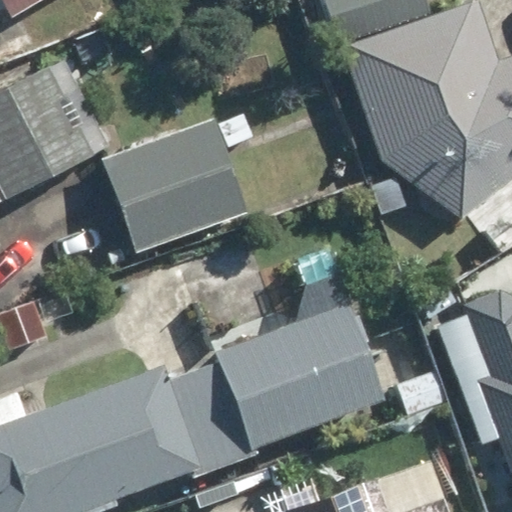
[(0,0),(0,53),(2,52),(0,49),(0,7),(4,5),(11,17),(39,0),(0,0)]
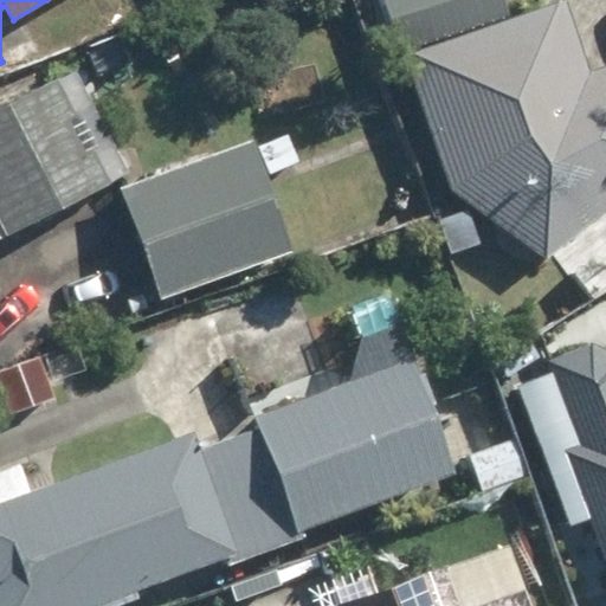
[(503,0),(380,0),(399,51),(508,13),(503,0)]
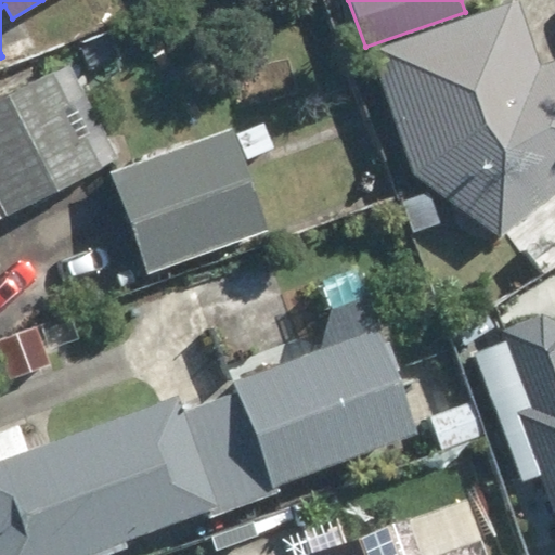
[(515,0),(371,52),(415,175),(501,235),(554,193),(554,59),(539,65),(515,0)]
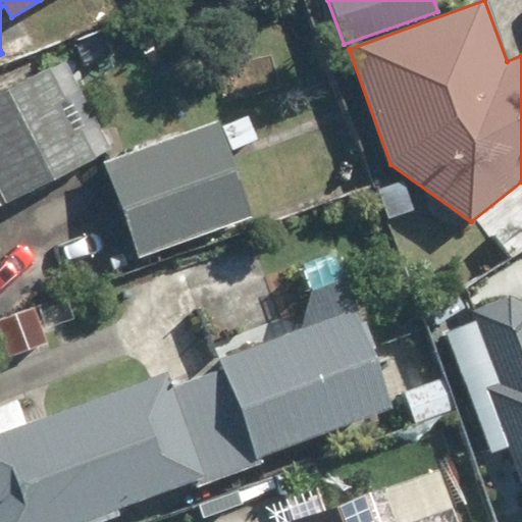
[(0,195),(99,146),(51,54),(0,80),(0,195)]
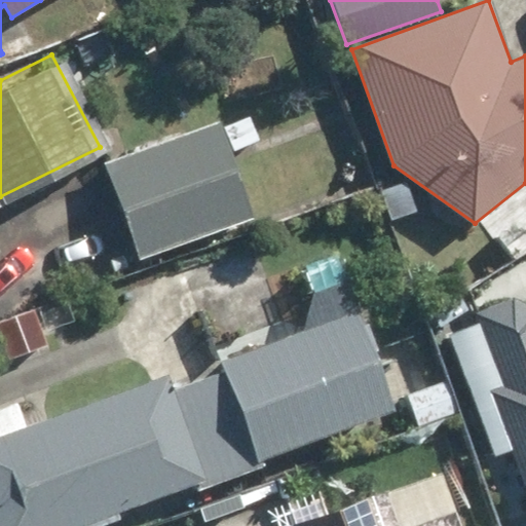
[(249,117),(223,127),(233,151),(258,141),(249,117)]
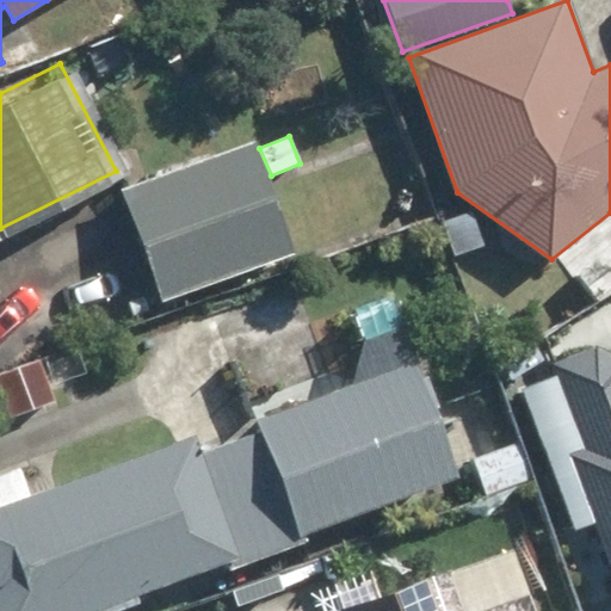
[(250,141),(119,192),(161,302),(294,252),(250,141)]
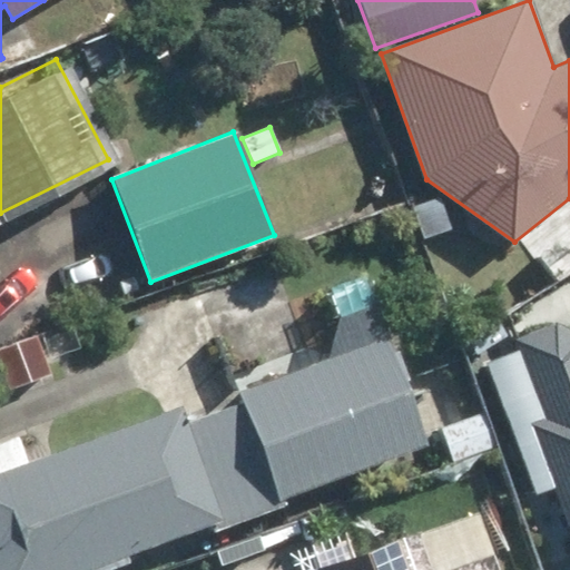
[(438,198),(412,206),(422,235),(448,227),(438,198)]
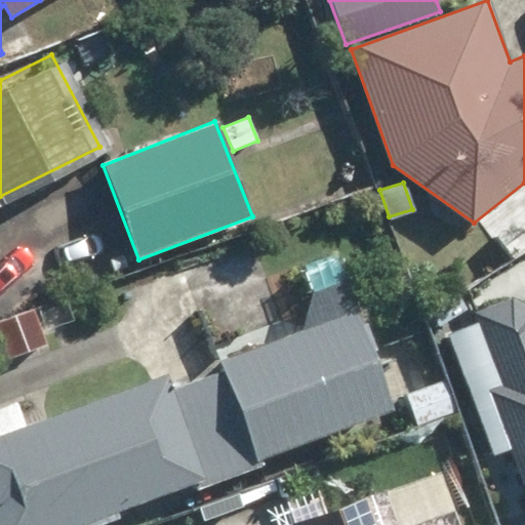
[(217,358),(223,371),(194,381),(228,478),(263,467),(260,457),(391,411),(344,280),(312,291),(322,320),(217,358)]
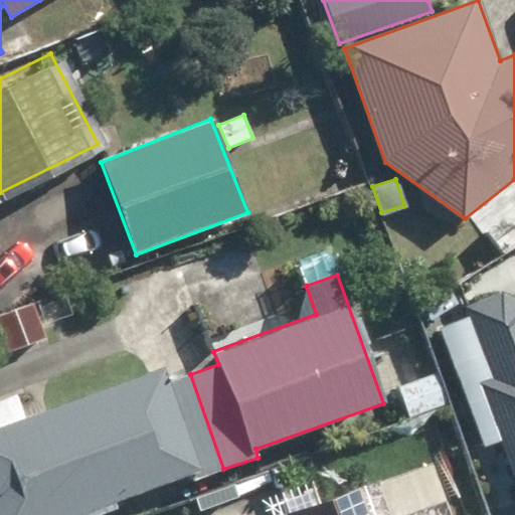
[(514,514),(514,301),(511,292),(426,327),(503,514),(514,514)]
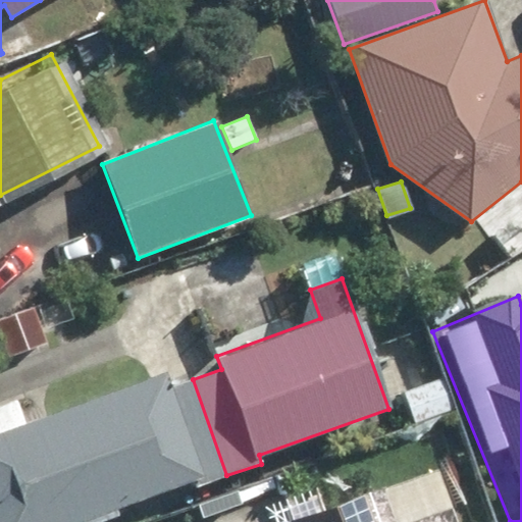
[(32,307),(0,319),(0,335),(8,358),(46,344),(32,307)]
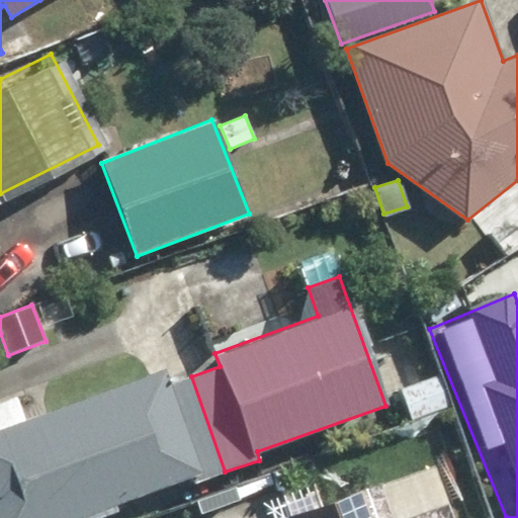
[(36,415),(0,426),(0,517),(48,517),(190,468),(195,482),(225,471),(191,376),(167,385),(163,370),(36,415)]
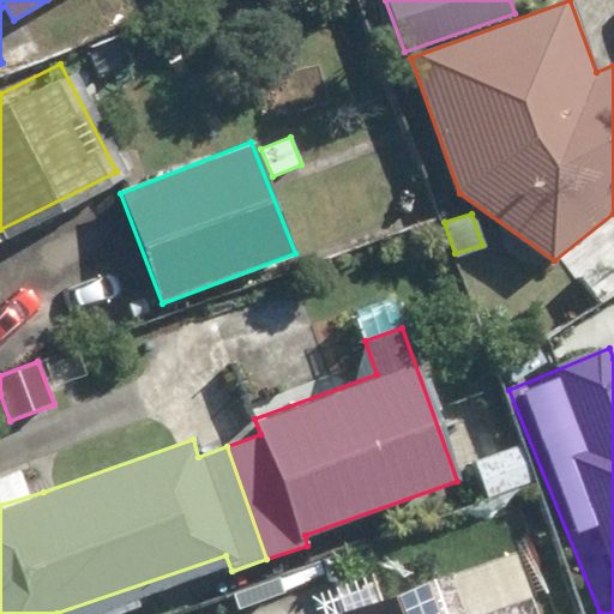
[(522,445),(476,462),(488,498),(534,480),(522,445)]
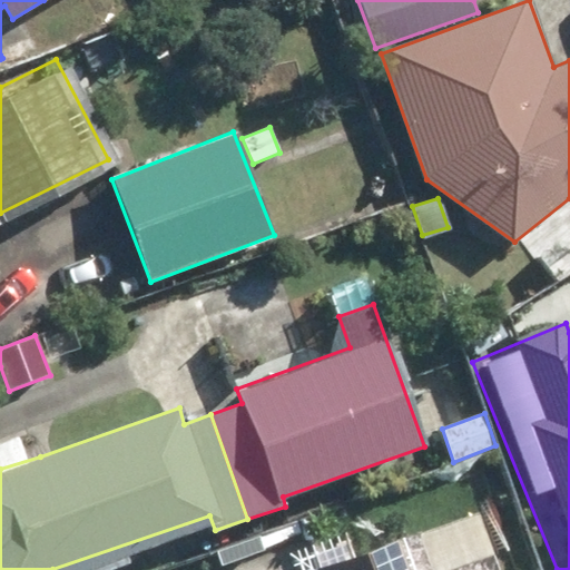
[(310,568),(310,569),(491,569),(484,551),(435,569),(426,569),(412,529),(310,568)]
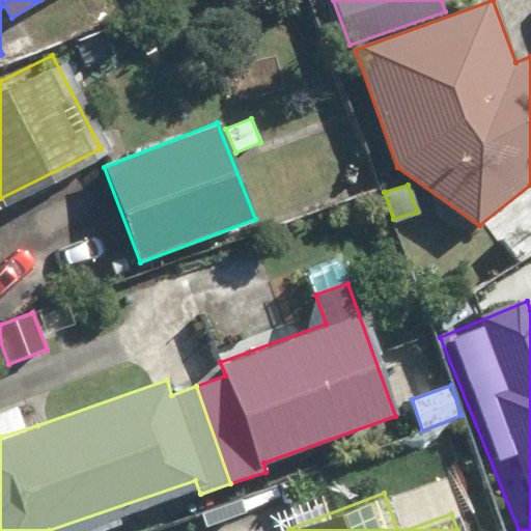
All buildings are outlined.
